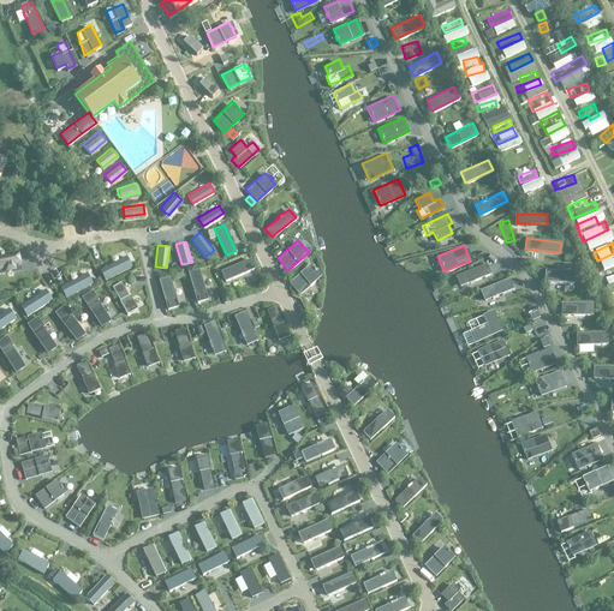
[(0,252),(0,267),(21,262),(17,249),(0,252)]
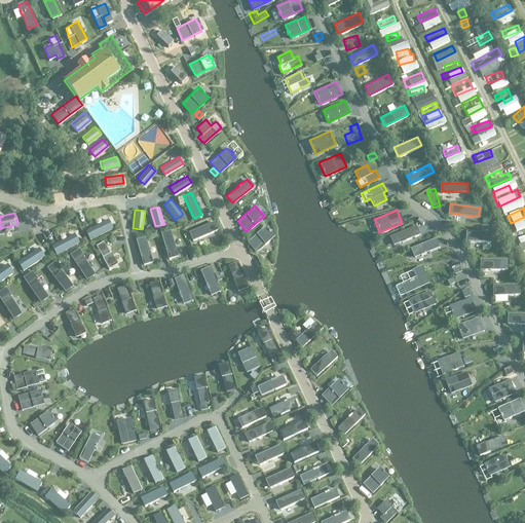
[(103,223),(88,230),(91,236),(112,227),(108,219),(102,222),(103,223)]
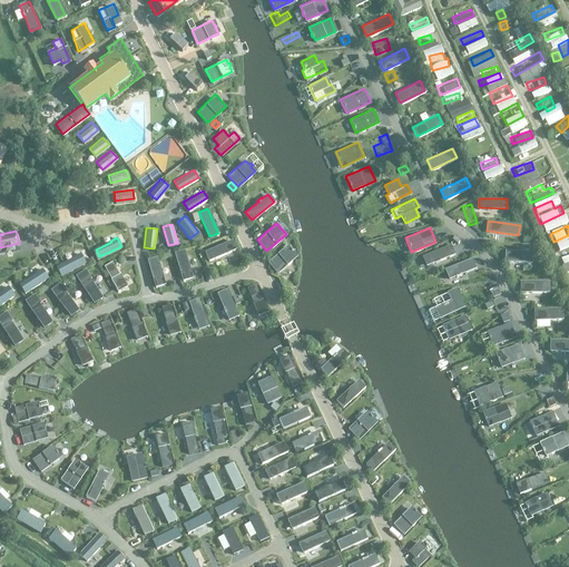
[(231,240),(204,251),(207,260),(234,248),(231,240)]
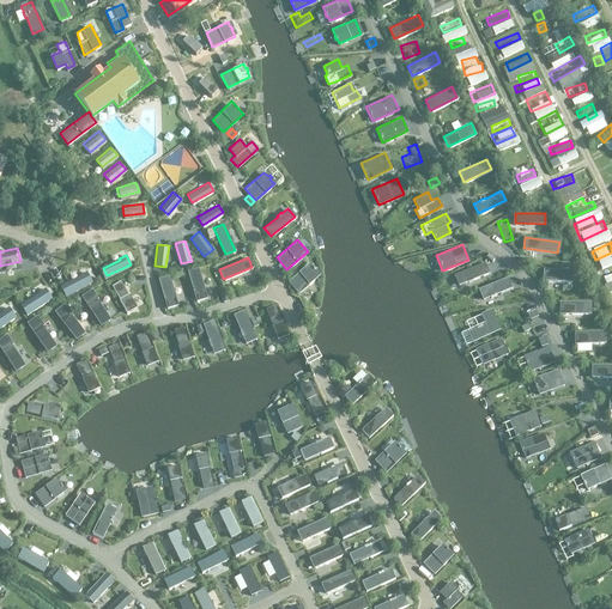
[(320,274),(309,262),(288,280),(298,292),(320,274)]
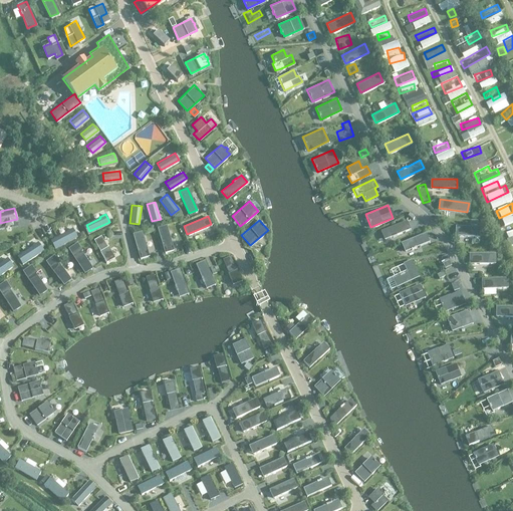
[(410,229),(406,220),(381,229),(385,238),(392,236),(396,234),(410,229)]
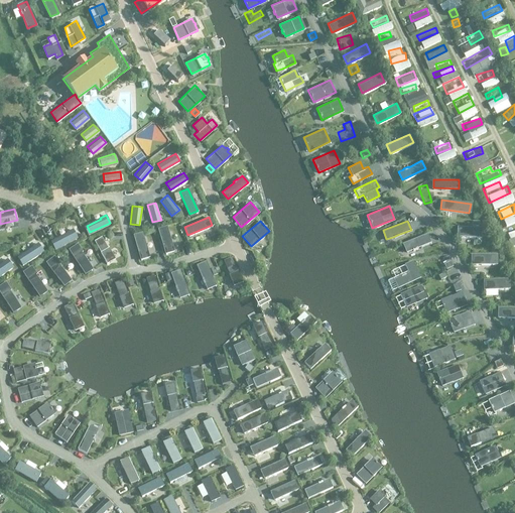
[(506,231),(514,228),(514,222),(504,225),(506,231)]
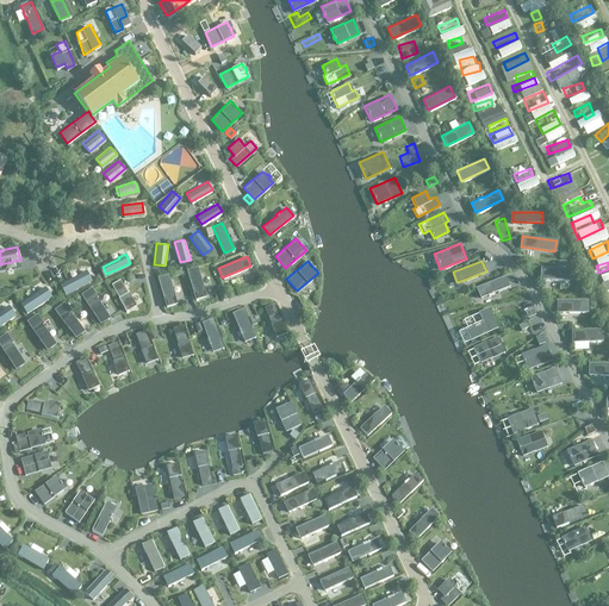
[(186,269),(194,297),(204,294),(197,267),(186,269)]
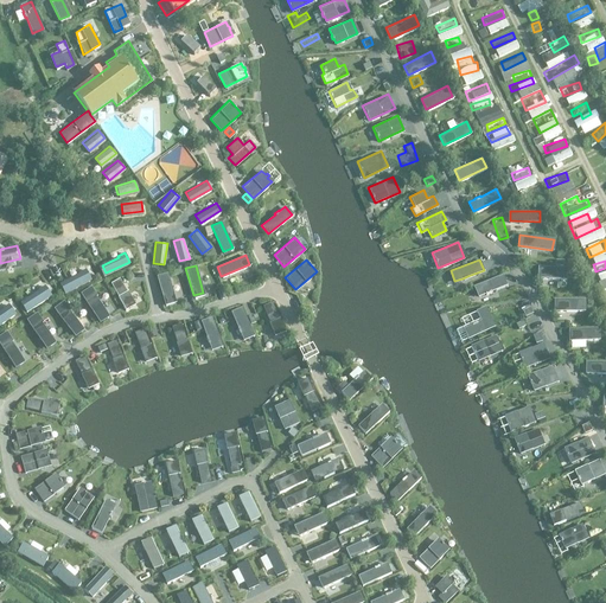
[(565,267),(537,265),(536,276),(563,277),(565,267)]
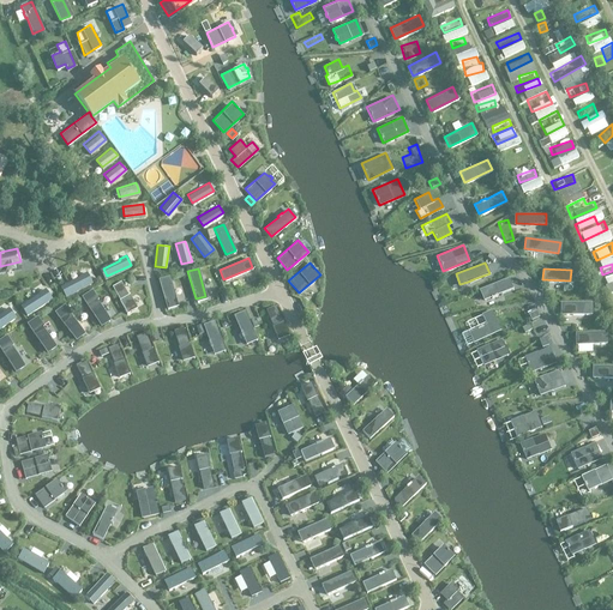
[(80,276),(61,284),(66,294),(92,282),(86,271),(79,275),(80,276)]
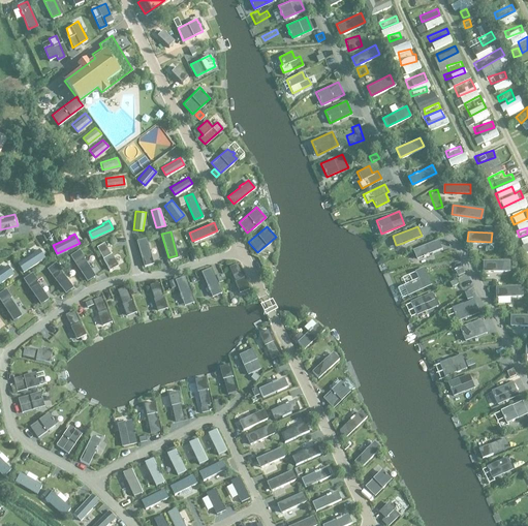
[(527,235),(518,238),(520,245),(527,242),(527,235)]
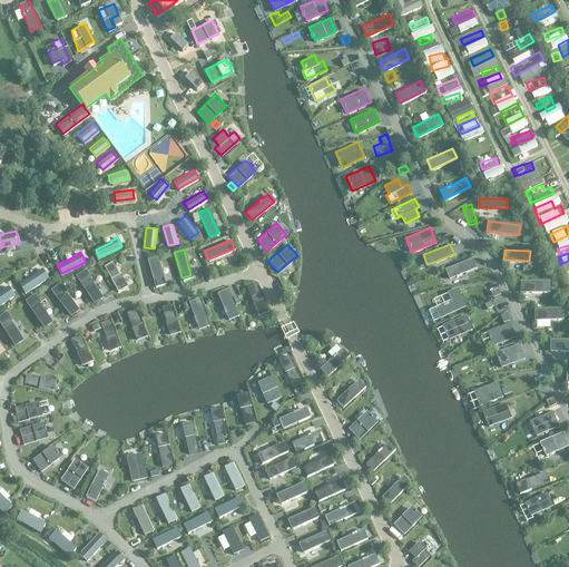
[(147,258),(155,285),(164,282),(156,256),(147,258)]
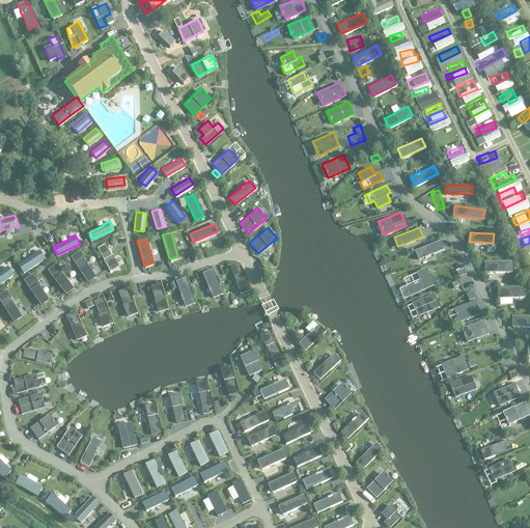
[(442,247),(439,240),(415,249),(419,257),(423,255),(424,255),(428,253),(442,247)]
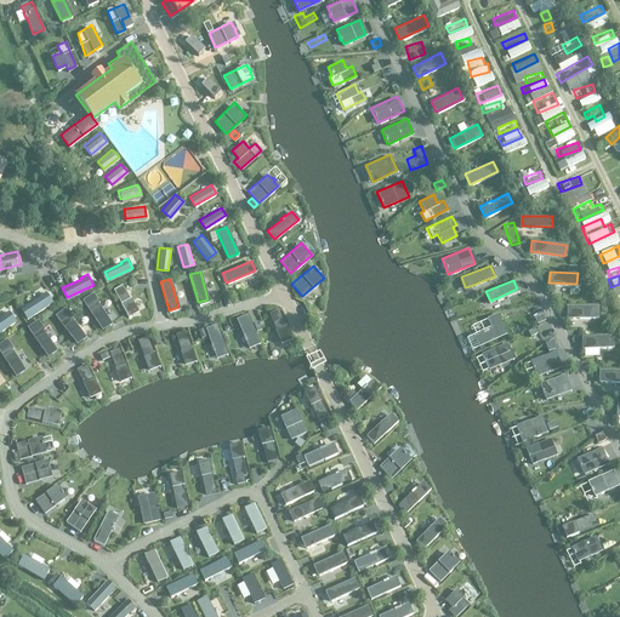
[(121,284),(113,289),(120,302),(128,315),(136,310),(129,298),(129,297),(121,284)]
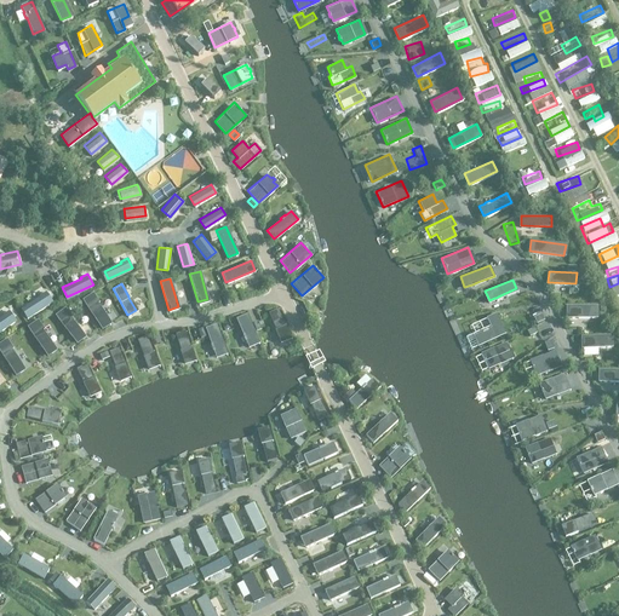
[(40,295),(21,308),(27,316),(52,300),(45,289),(39,294),(40,295)]
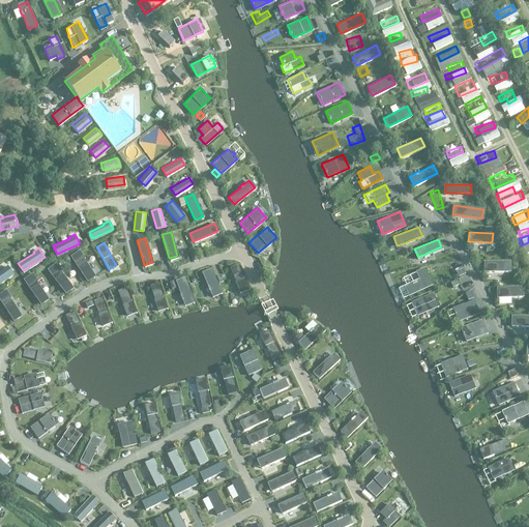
[(80,250),(70,256),(86,280),(94,274),(83,258),(84,257),(80,250)]
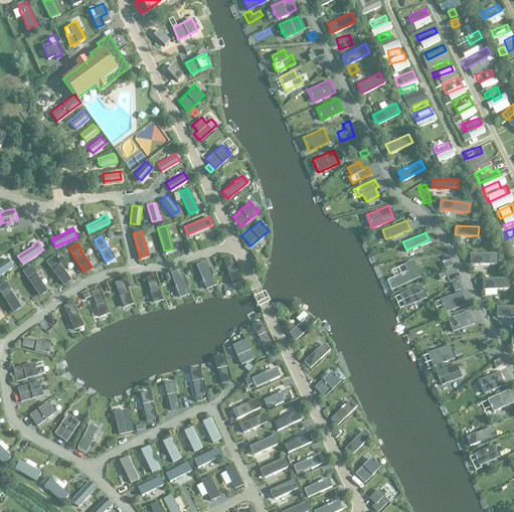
[(369,246),(374,262),(381,260),(376,244),(369,246)]
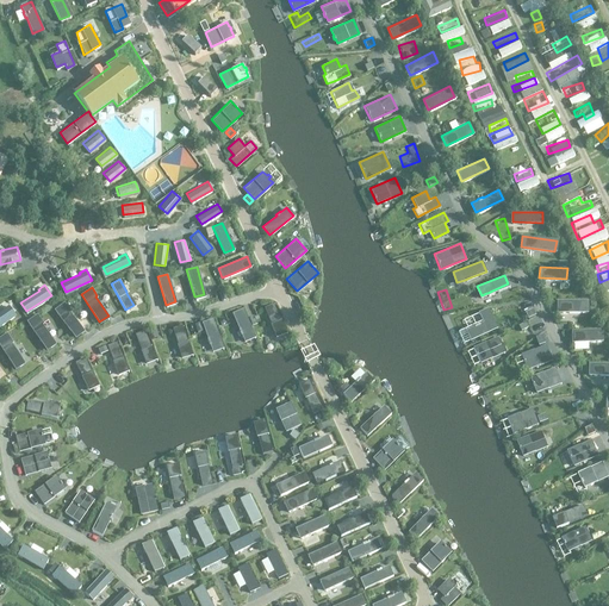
[(584,300),(557,300),(557,311),(584,311),(584,300)]
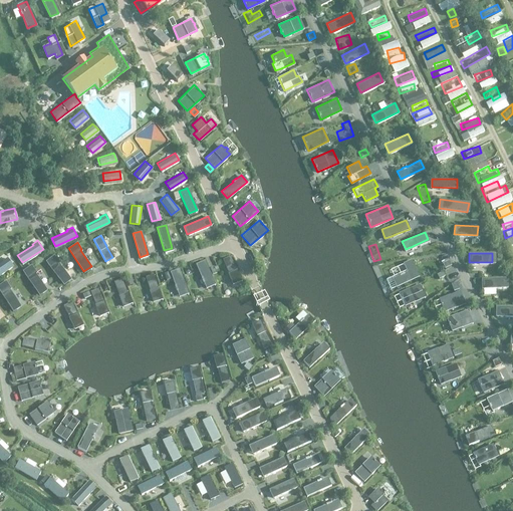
[(54,254),(45,260),(62,283),(70,277),(58,262),(59,261),(54,254)]
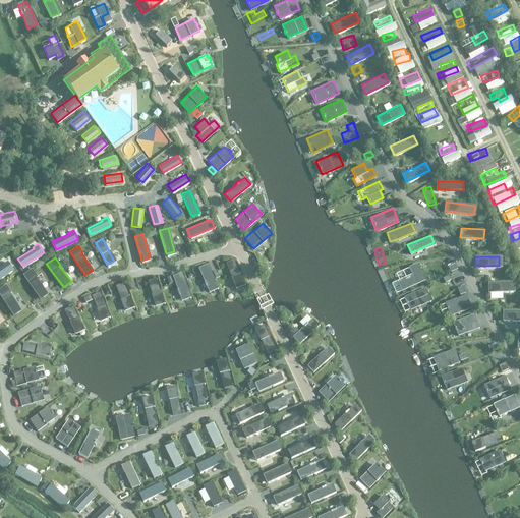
[(256,257),(250,260),(252,267),(260,264),(256,257)]
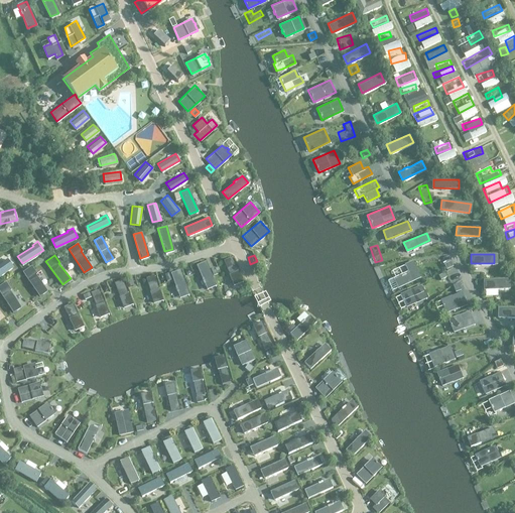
[(236,269),(231,256),(223,259),(229,272),(233,282),(241,278),(237,268),(236,269)]
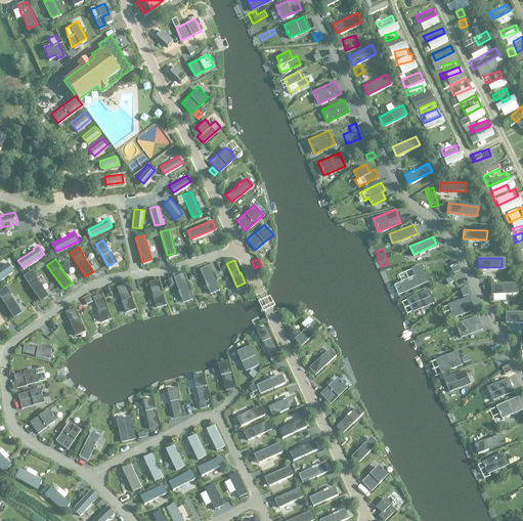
[(0,281),(8,277),(0,262),(0,281)]
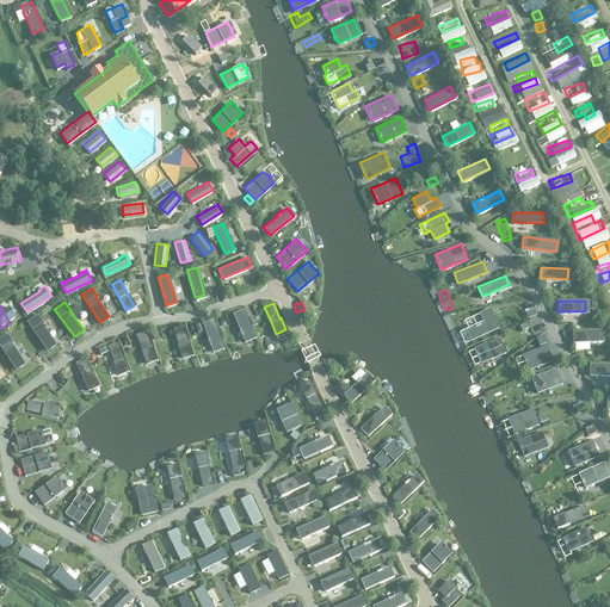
[(482,321),(466,329),(470,340),(498,327),(488,307),(478,311),(482,321)]
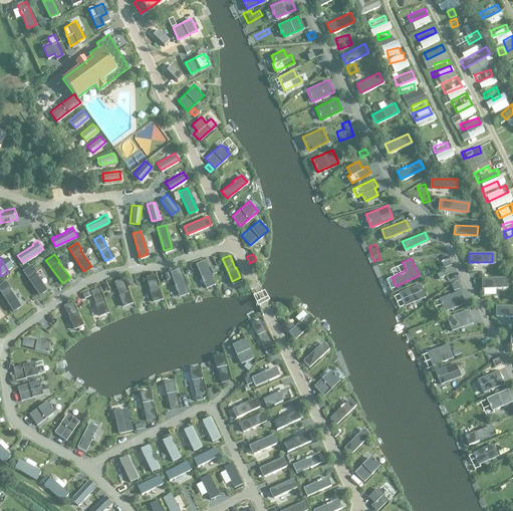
[(204,259),(195,263),(201,276),(201,277),(203,281),(206,286),(214,282),(204,259)]
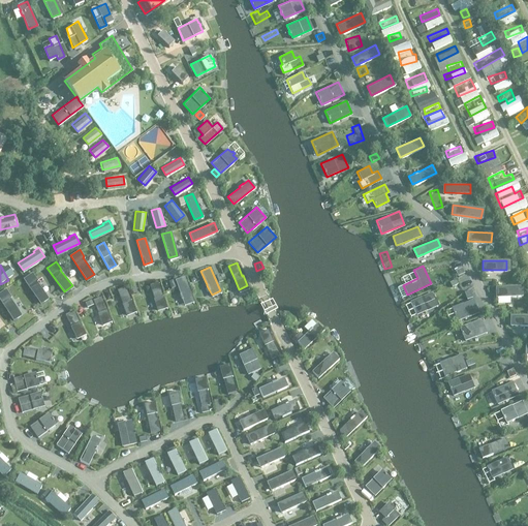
[(435,290),(442,288),(435,269),(428,272),(435,290)]
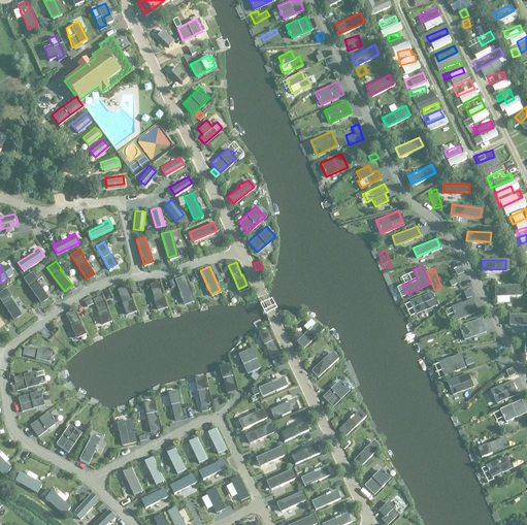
[(32,271),(23,277),(39,301),(47,296),(36,280),(37,279),(32,271)]
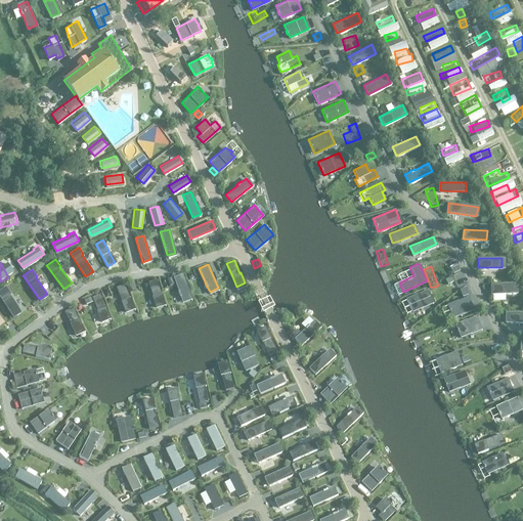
[(182,272),(173,276),(178,290),(177,290),(179,295),(180,295),(182,300),(191,297),(182,272)]
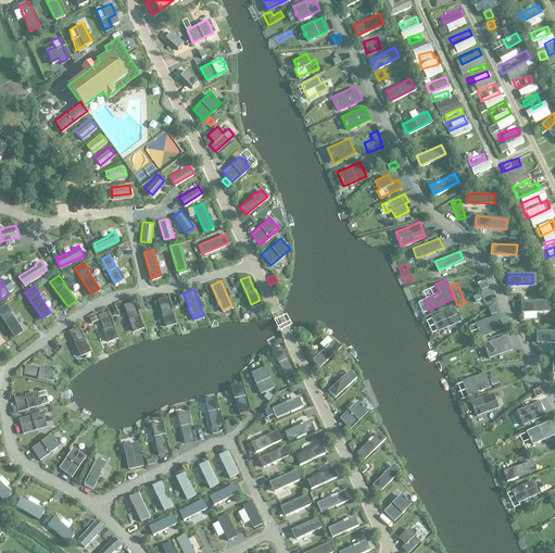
[(169,310),(165,296),(156,298),(161,313),(162,313),(165,324),(174,321),(171,310),(169,310)]
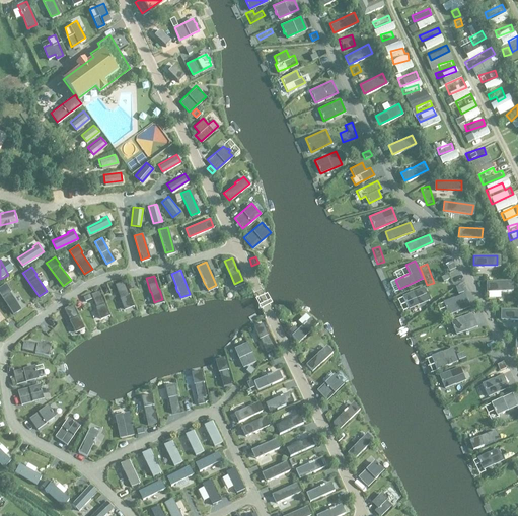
[(112,279),(101,282),(102,287),(113,283),(112,279)]
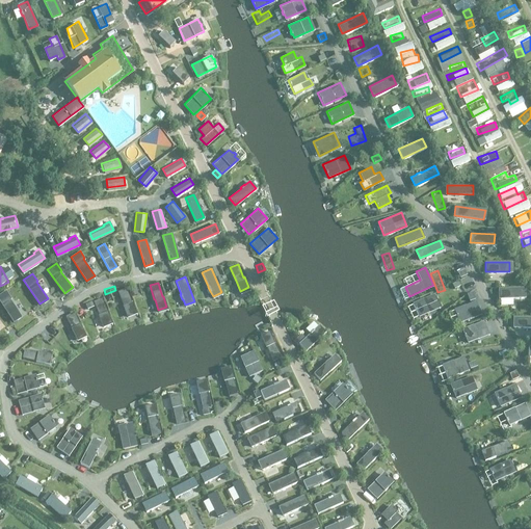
[(525,286),(498,287),(498,297),(525,296),(525,286)]
